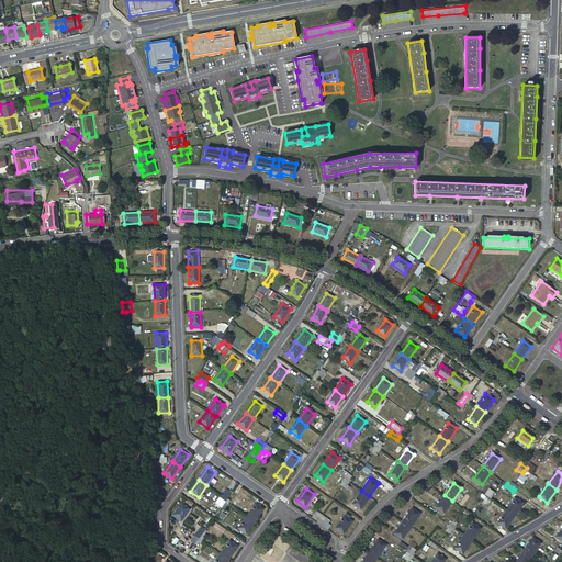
[(492,501),(496,494),(490,490),(485,496),(492,501)]
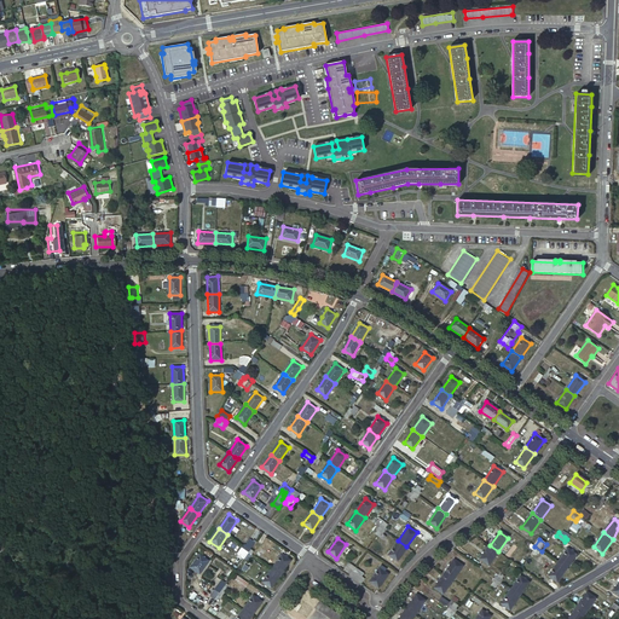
[(254,550),(253,553),(255,555),(262,544),(256,541),(255,542),(253,544),(255,547),(253,549),(254,550)]
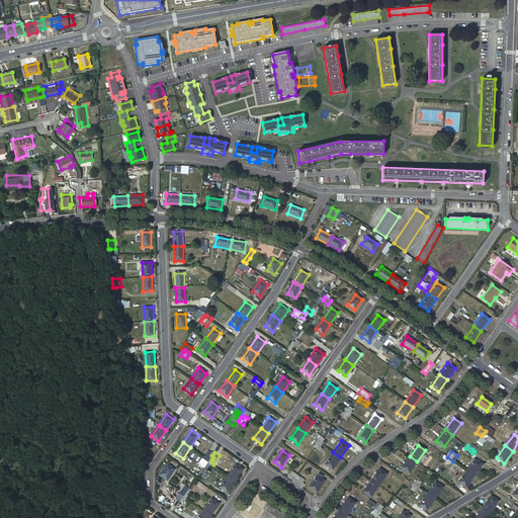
[(333,452),(325,463),(332,468),(340,457),(333,452)]
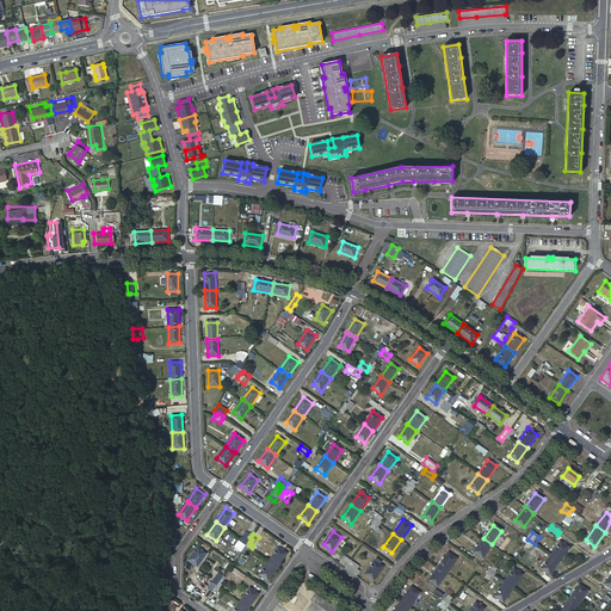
[(520,537),(522,537),(517,534),(511,541),(517,544),(522,538),(520,537)]
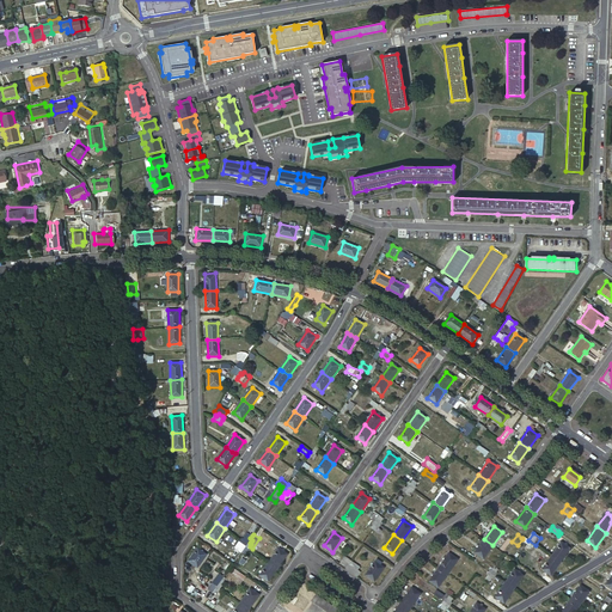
[(484,539),(473,554),(483,560),(493,545),(484,539)]
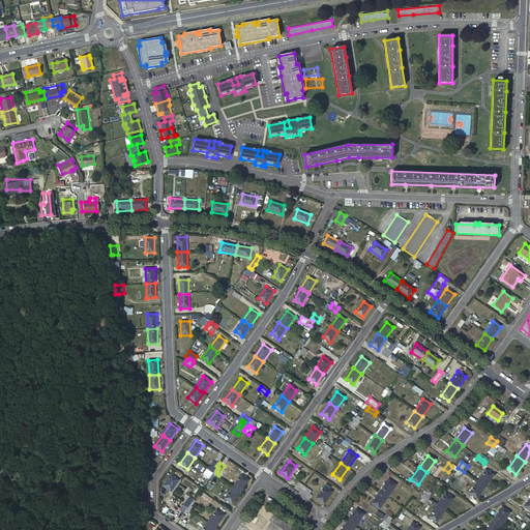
[(486,470),(477,482),(484,488),(494,476),(486,470)]
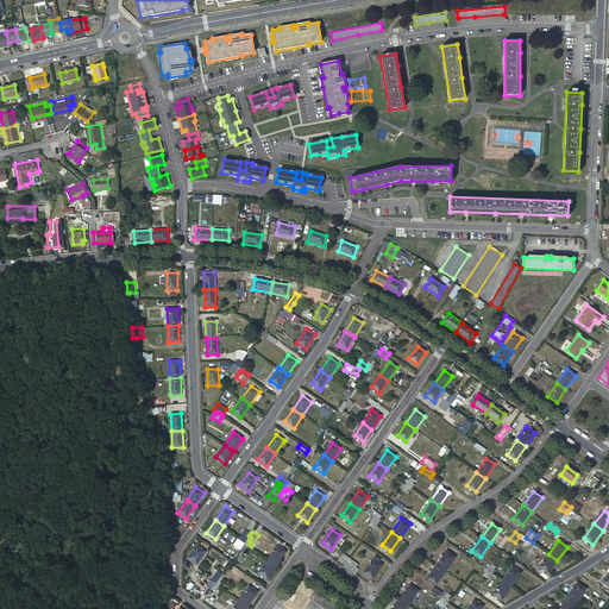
[(277,544),(268,558),(277,564),(287,551),(277,544)]
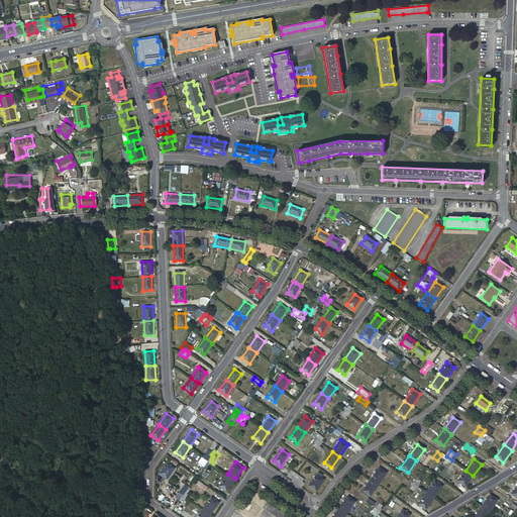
[(168,462),(160,474),(168,480),(175,469),(168,462)]
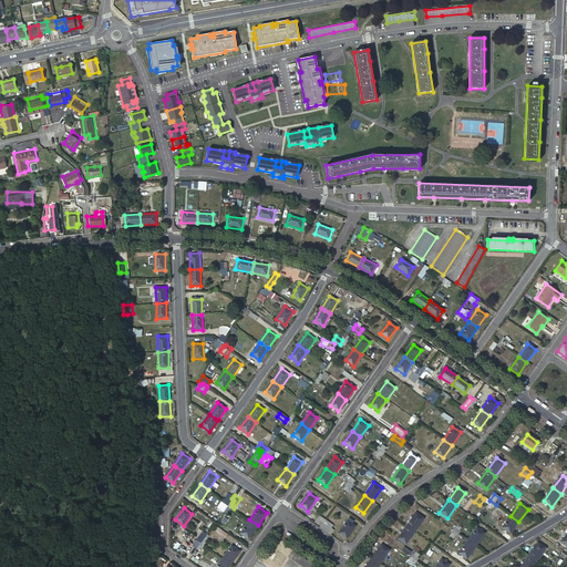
[(415,513),(406,526),(414,532),(423,519),(415,513)]
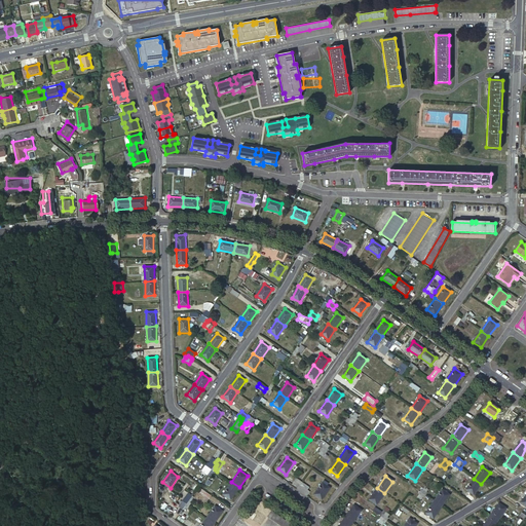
[(474,479),(464,490),(473,496),(481,484),(474,479)]
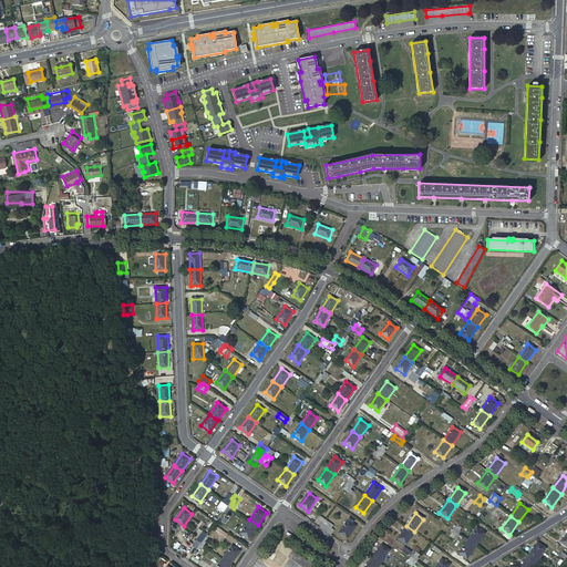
[(249,519),(240,533),(248,538),(258,525),(249,519)]
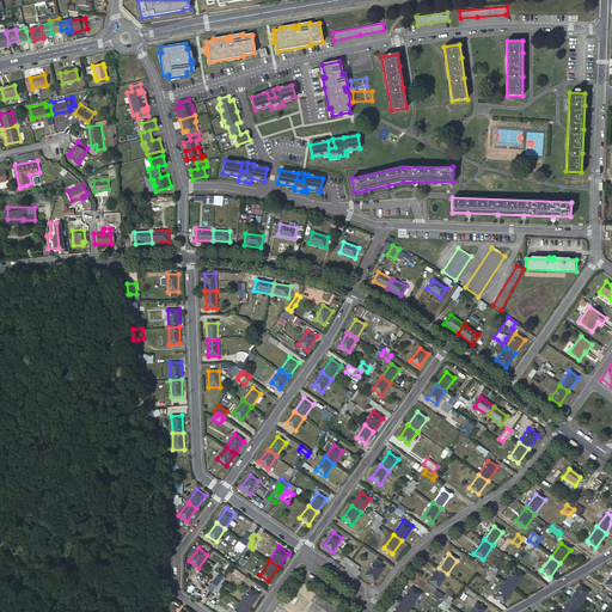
[(375,561),(366,575),(373,581),(384,567),(375,561)]
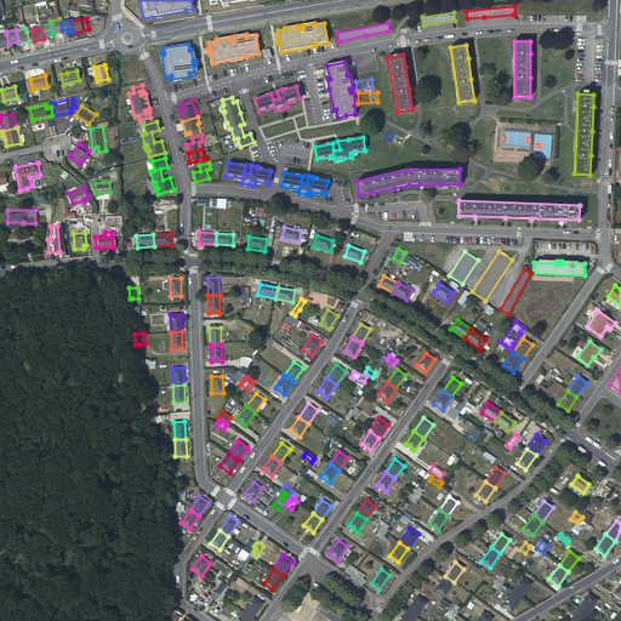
[(500,580),(501,576),(503,577),(505,575),(497,570),(491,579),(496,581),(497,579),(500,580)]
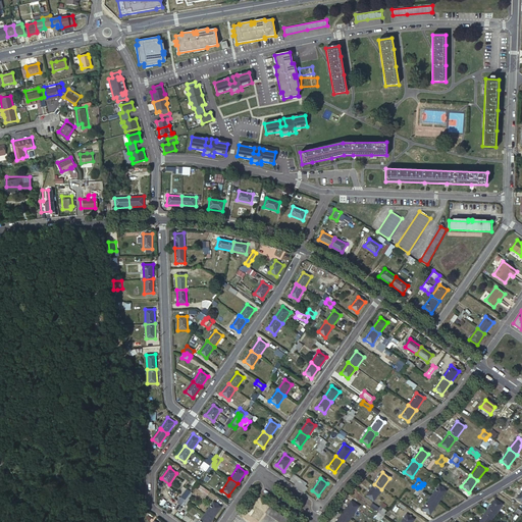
[(301,483),(298,481),(296,483),(295,484),(301,488),(305,491),(308,487),(301,482),(301,483)]
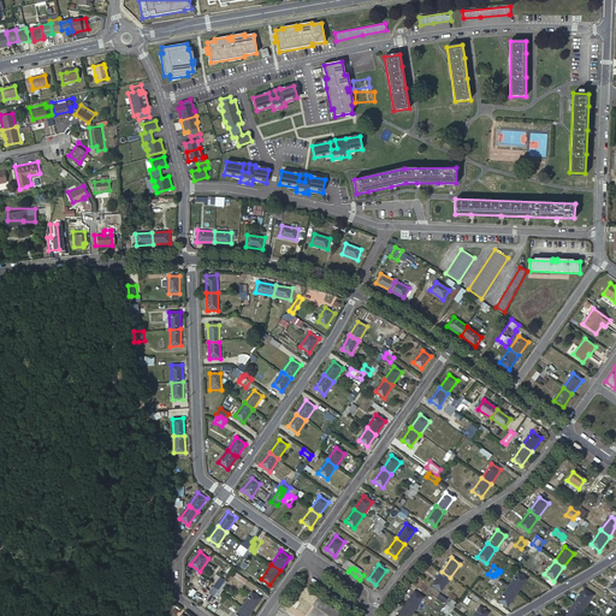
[(244,585),(248,580),(234,570),(230,575),(244,585)]
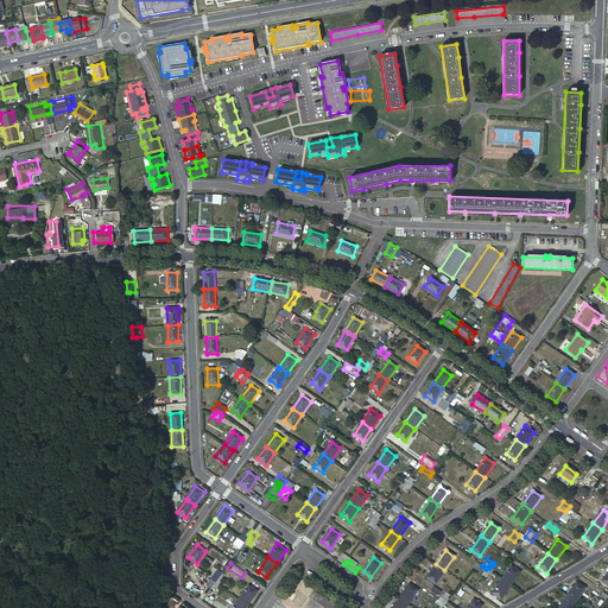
[(436,564),(425,577),(435,583),(444,570),(436,564)]
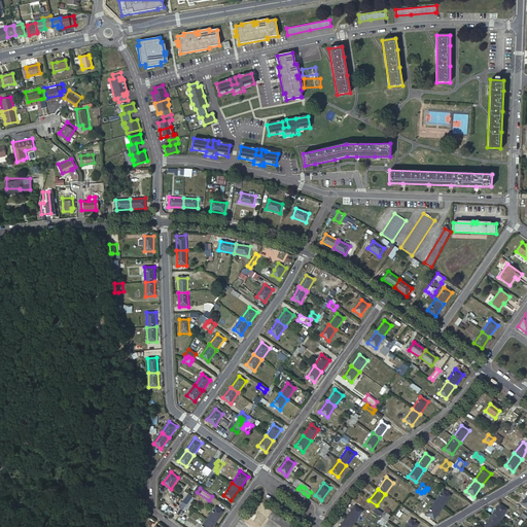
[(443,491),(434,502),(442,508),(451,496),(443,491)]
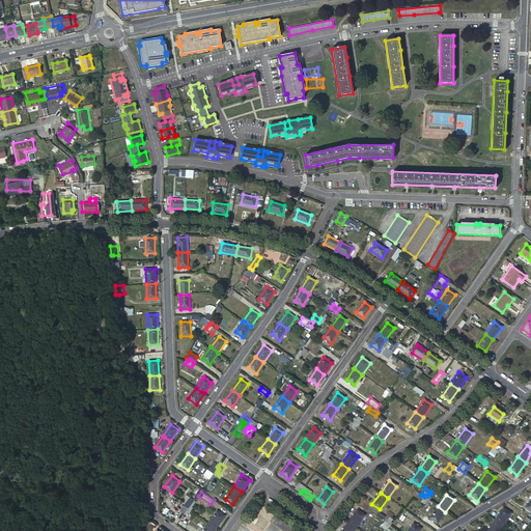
[(174,497),(162,509),(169,515),(180,503),(174,497)]
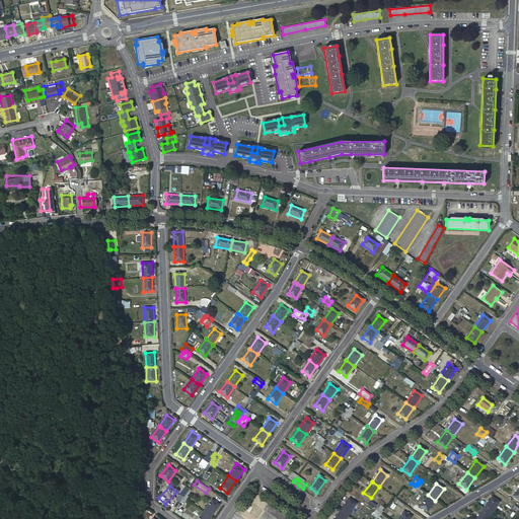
[(428,495),(420,507),(427,512),(435,501),(428,495)]
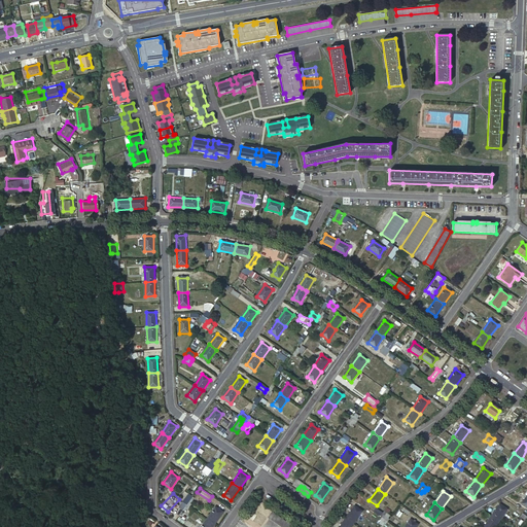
[(499,503),(491,516),(498,521),(506,508),(499,503)]
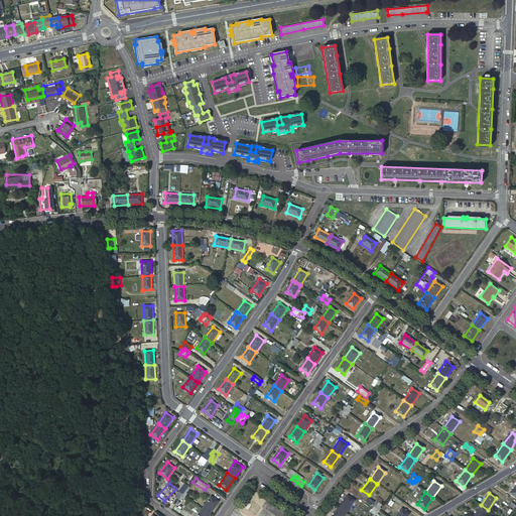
[(211,495),(203,507),(210,513),(219,501),(211,495)]
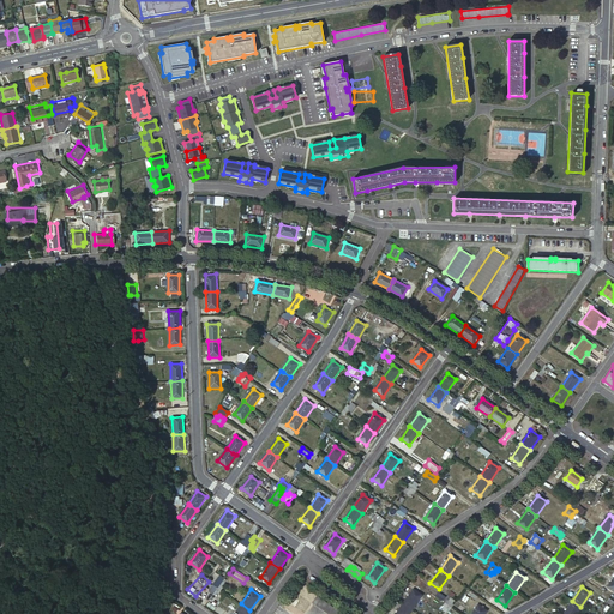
[(414,589),(403,603),(413,609),(422,595),(414,589)]
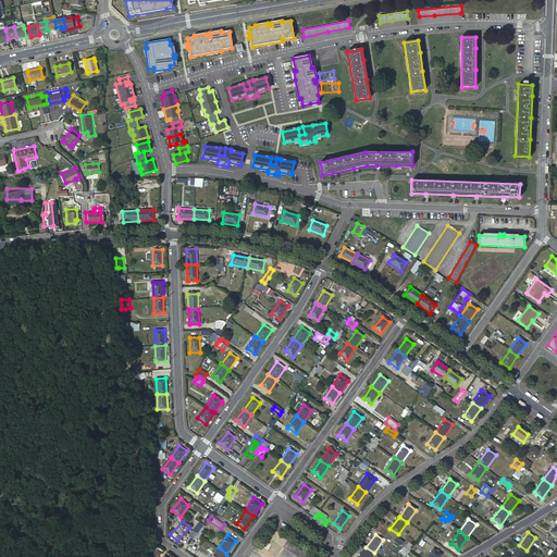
[(291,539),(286,545),(302,556),(312,556),(313,555),(291,539)]
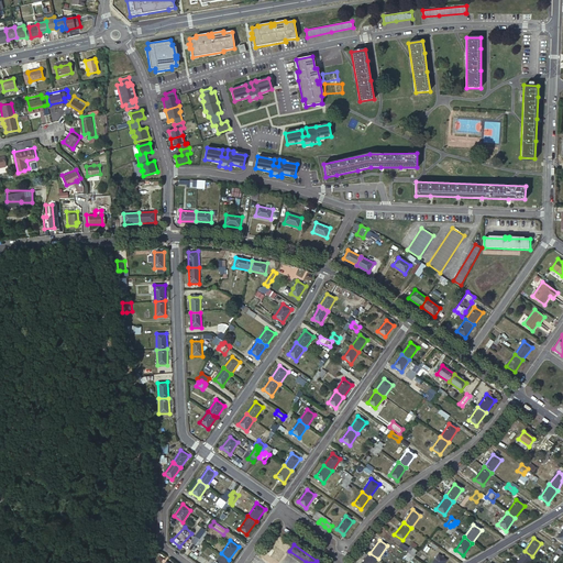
[(195,547),(188,554),(195,560),(200,551),(195,547)]
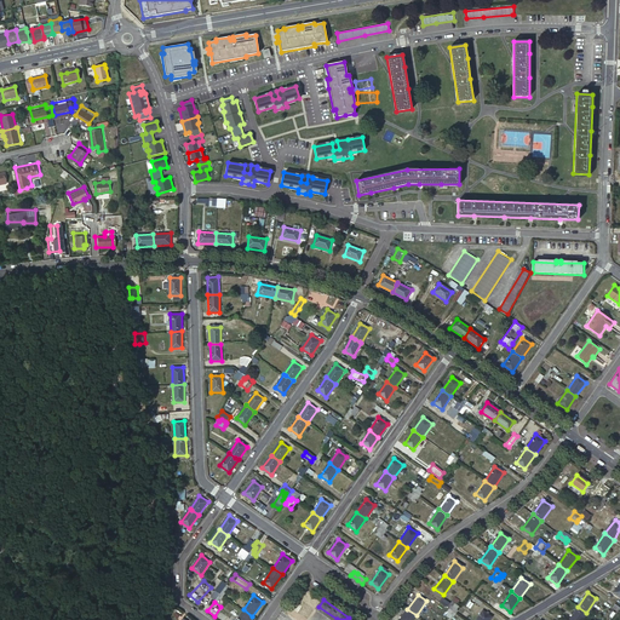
[(578,607),(567,619),(580,619),(586,613),(578,607)]
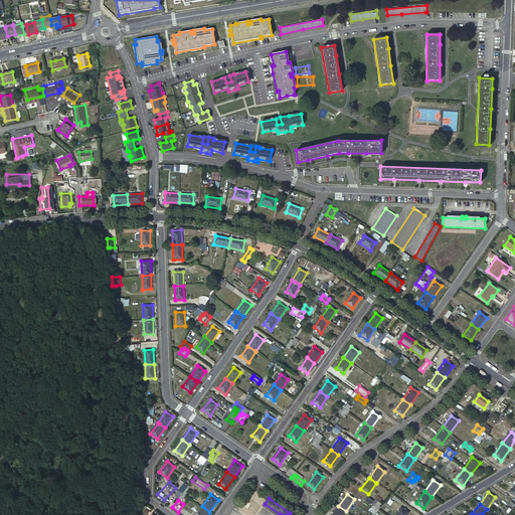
[(202,506),(195,514),(206,514),(209,512),(202,506)]
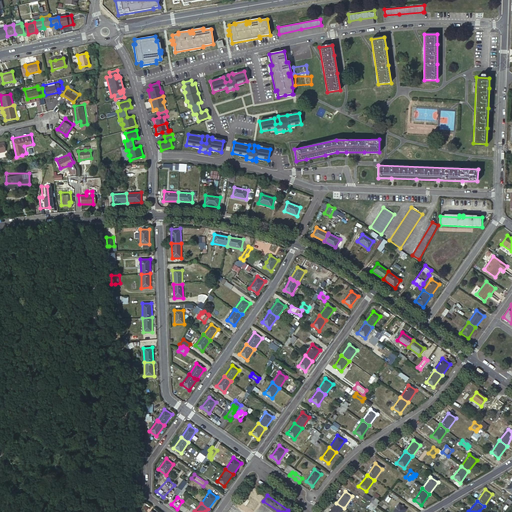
[(336,503),(329,511),(341,511),(344,508),(336,503)]
